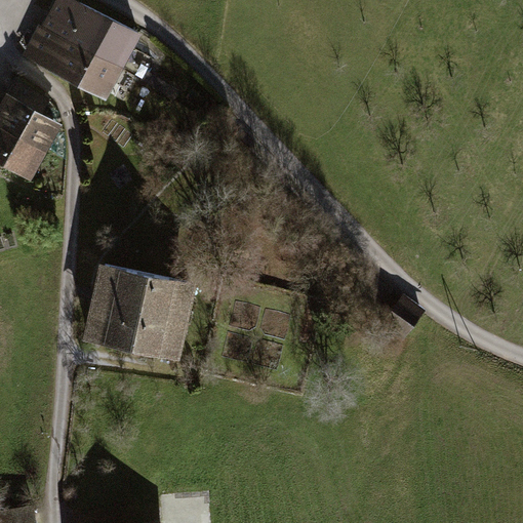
[(141,34),(77,0),(52,0),(23,55),(105,101),(141,34)]
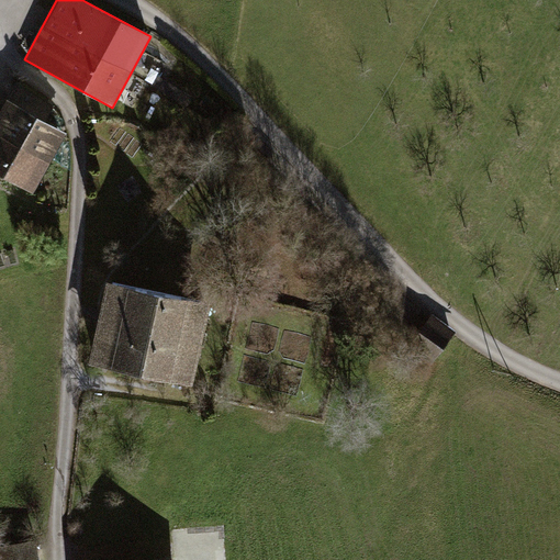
[(0,136),(48,165),(66,133),(44,121),(53,105),(14,84),(0,109),(0,136)]
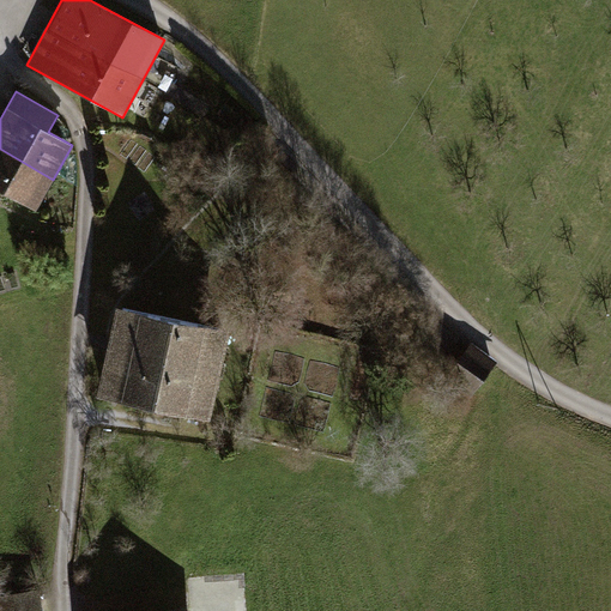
[(53,180),(0,149),(0,192),(35,212),(53,180)]
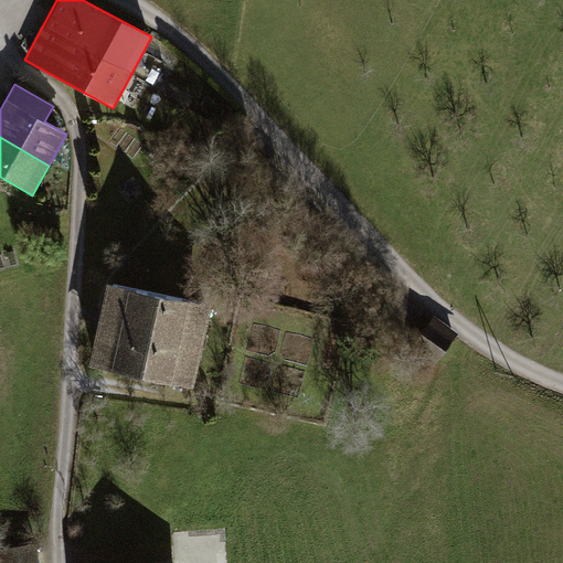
[(211,307),(106,284),(98,319),(87,367),(192,390),(211,307)]
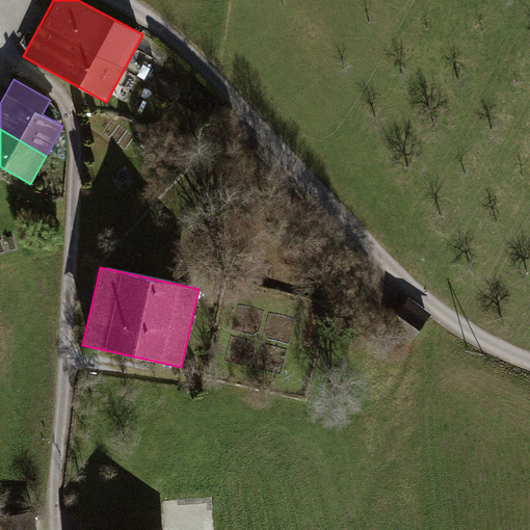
[(404,312),(387,338),(405,350),(423,324),(404,312)]
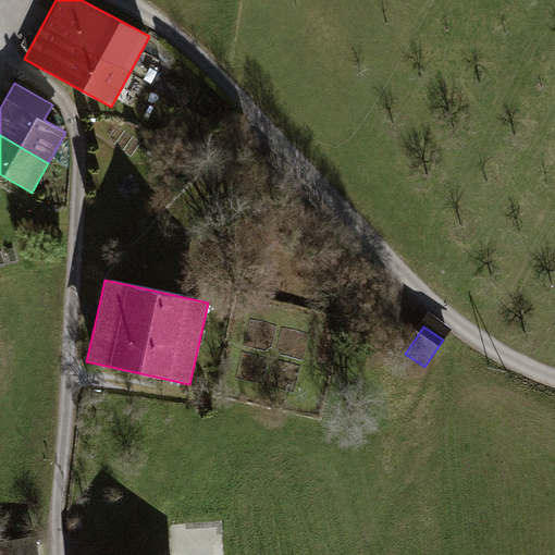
[(33,554),(31,541),(0,545),(0,554),(33,554)]
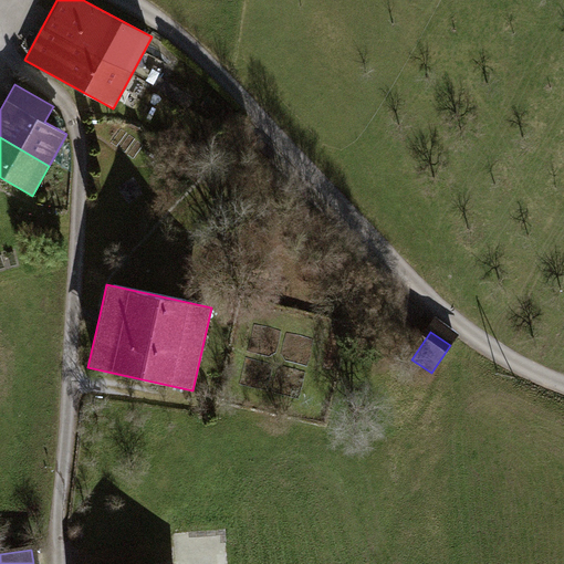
All buildings are outlined.
